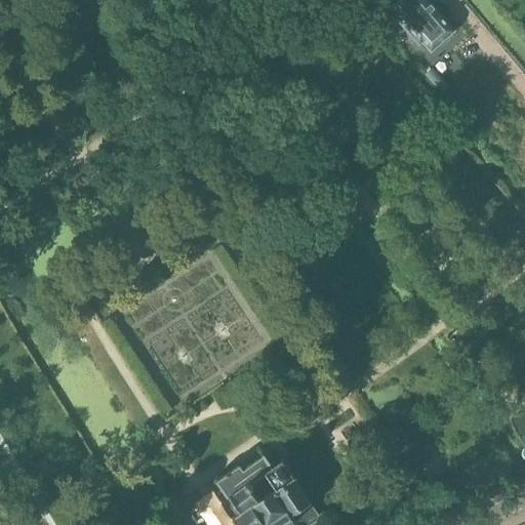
[(436,9),(430,2),(428,0),(389,0),(388,1),(397,11),(394,14),(396,16),(419,43),(422,41),(432,50),(438,45),(454,31),(449,25),(436,9)]
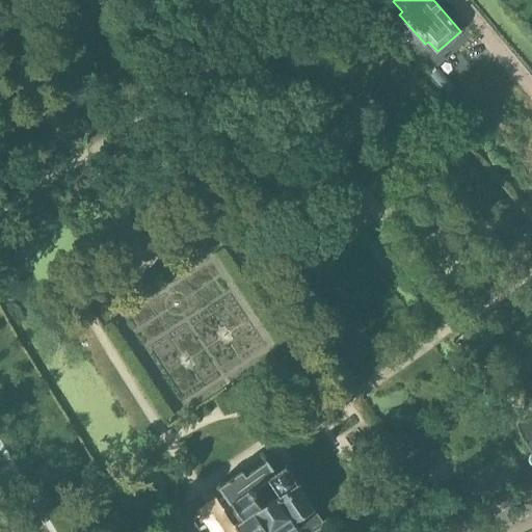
[(531,463),(531,418),(519,425),(531,452),(530,454),(529,456),(529,459),(530,461),(531,463)]
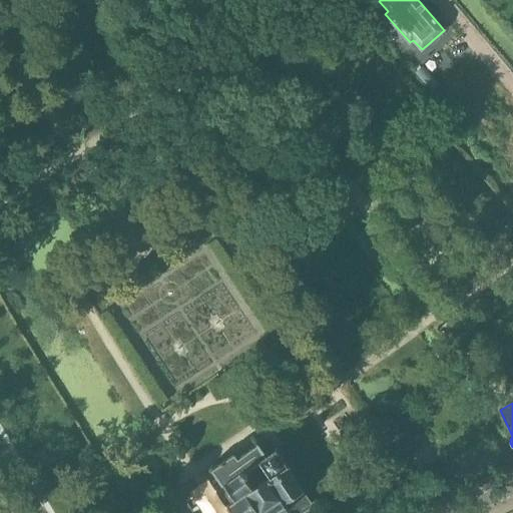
[(269,457),(260,444),(239,458),(236,454),(212,470),(223,485),(224,484),(235,500),(228,505),(232,512),(284,512),(290,510),(286,504),(305,490),(289,466),(290,466),(279,450),(269,457)]
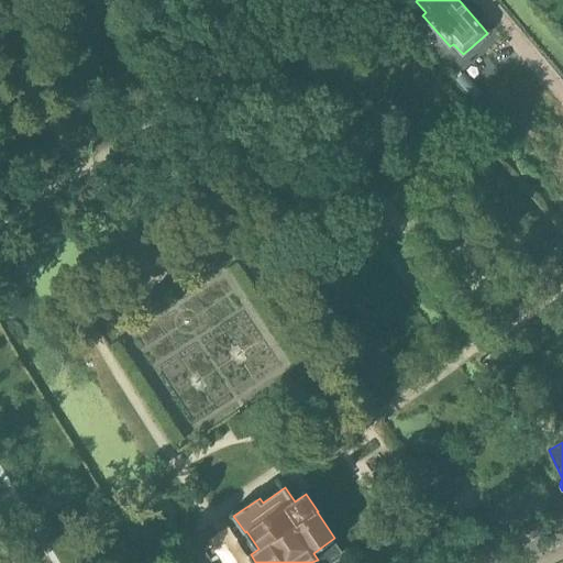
[(346,562),(349,562),(352,562),(354,560),(355,556),(354,553),(353,551),(351,549),(348,549),(344,550),(343,551),(341,554),(342,561),(345,562),(346,562)]
